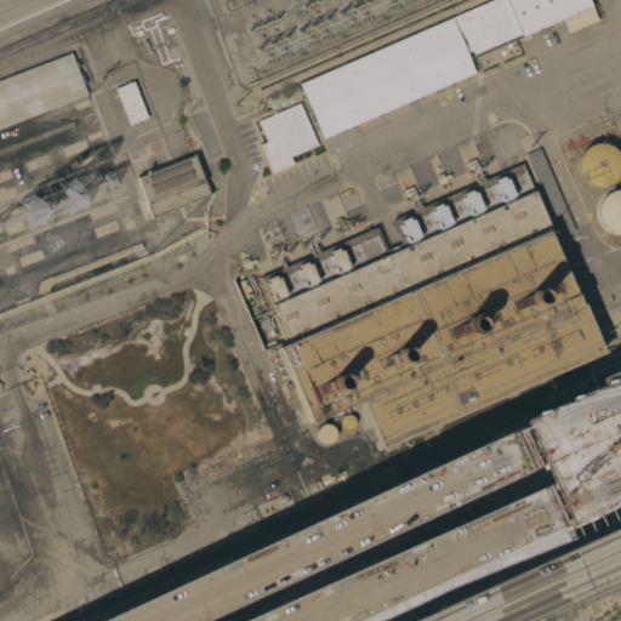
[(491,0),(587,0),(597,21),(568,34),(563,20),(520,38),(519,35),(473,55),(472,51),(466,53),(474,74),(323,140),(298,84),(491,0)]
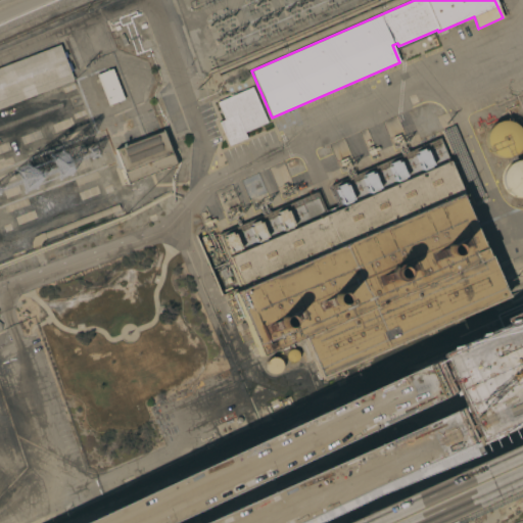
[(0,67),(59,45),(62,53),(65,52),(73,72),(70,72),(75,81),(0,108),(0,67)]
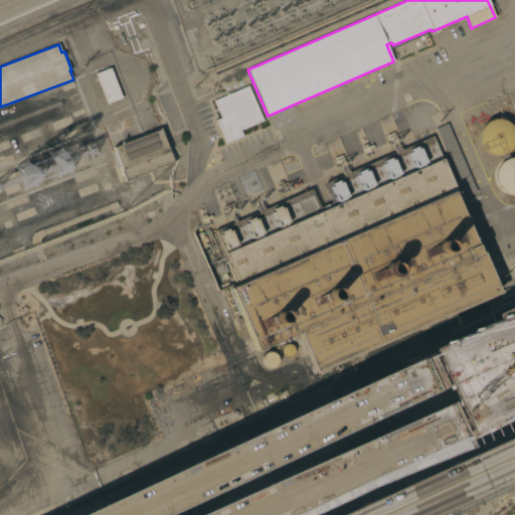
[(122,98),(118,100),(118,101),(116,102),(116,101),(107,104),(95,73),(110,67),(122,98)]
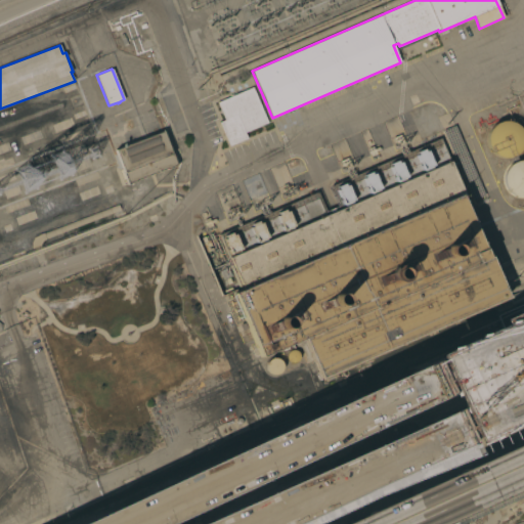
[(267,123),(245,132),(247,139),(229,146),(219,123),(224,120),(217,102),(230,97),(229,95),(233,94),(233,95),(252,87),(267,123)]
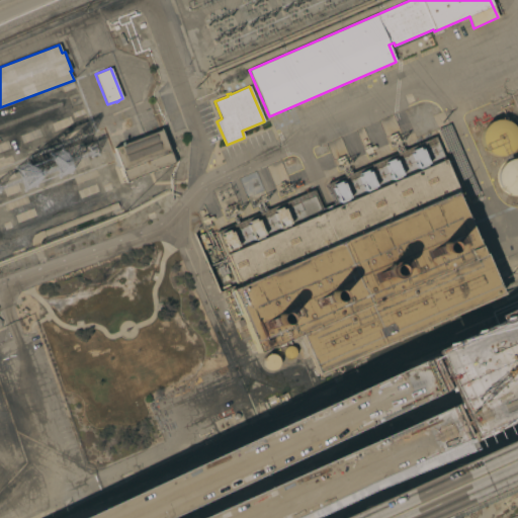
[(512,152),(509,154),(507,155),(504,156),(501,157),(497,156),(494,156),(491,155),(489,153),(486,151),(484,148),(483,146),(482,143),(481,140),(481,136),(482,133),(483,130),(485,127),(487,124),(489,122),(492,121),(495,120),(498,119),(501,119),(504,120),(507,121),(510,123),(513,125),(514,127),(516,131),(517,134),(517,137),(517,140),(517,143),(516,146),(514,149),(512,152)]
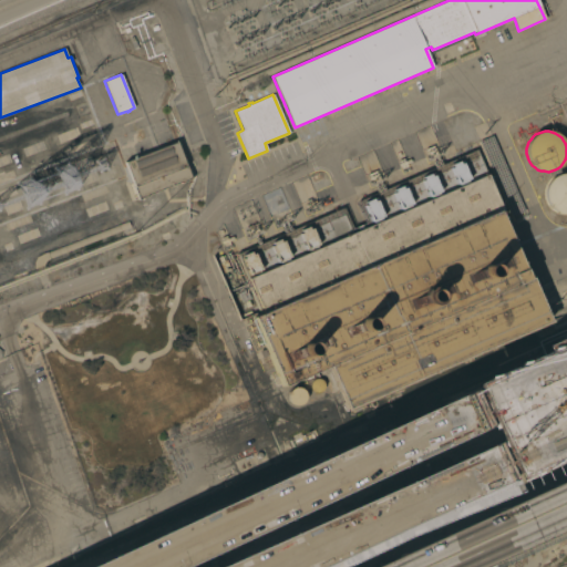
[(475,142),(508,219),(524,213),(491,135),(475,142)]
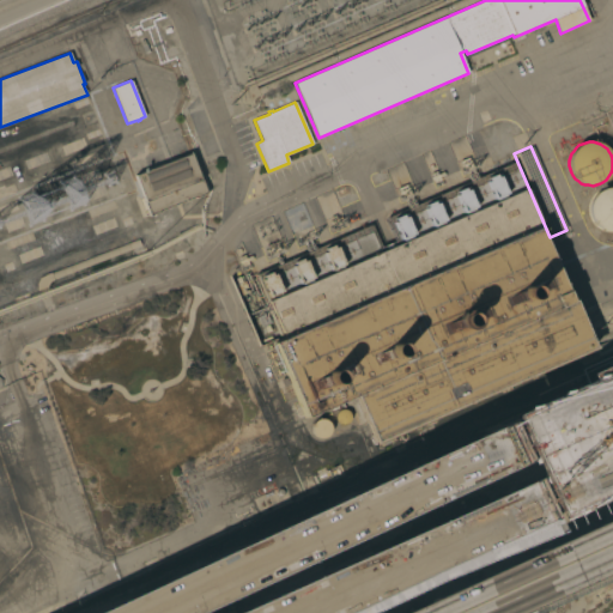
[(190,155),(201,180),(202,180),(207,194),(195,198),(161,211),(162,212),(150,216),(144,202),(145,202),(135,176),(190,155)]
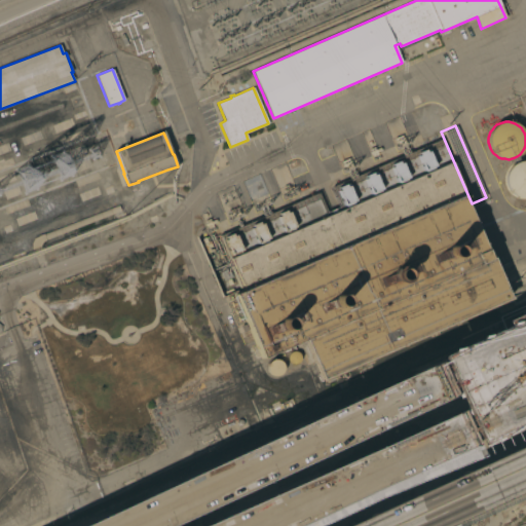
[(318,193),(327,213),(339,207),(331,186),(442,139),(510,300),(322,380),(304,340),(261,359),(234,295),(242,291),(220,235),(318,193)]
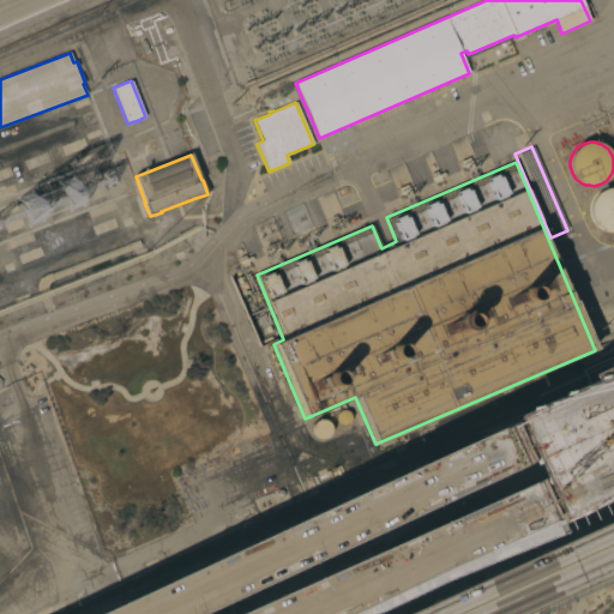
[(613,232),(612,232),(608,232),(605,230),(601,229),(597,227),(595,224),(593,221),(591,217),(590,214),(589,210),(590,206),(591,203),(593,199),(595,196),(597,193),(601,191),(603,190),(608,188),(612,187),(613,187),(613,232)]
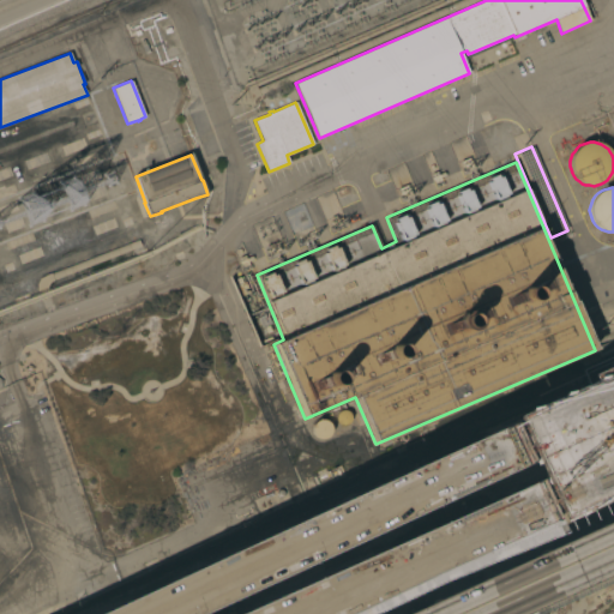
[(336,419),(336,415),(338,413),(341,410),(344,410),(348,411),(350,414),(351,417),(350,421),(349,423),(345,425),(342,426),(339,425),(337,422),(336,419)]
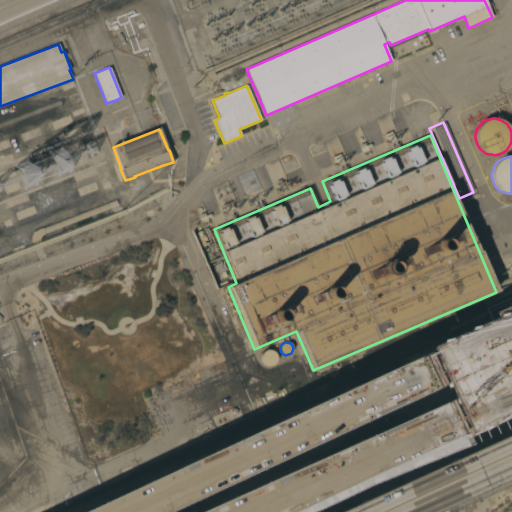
[(262,352),(265,351),(268,350),(270,351),(273,352),(275,354),(276,357),(276,359),(275,362),(273,364),(271,366),(268,366),(265,366),(263,365),(261,362),(260,360),(260,357),(261,354),(262,352)]
